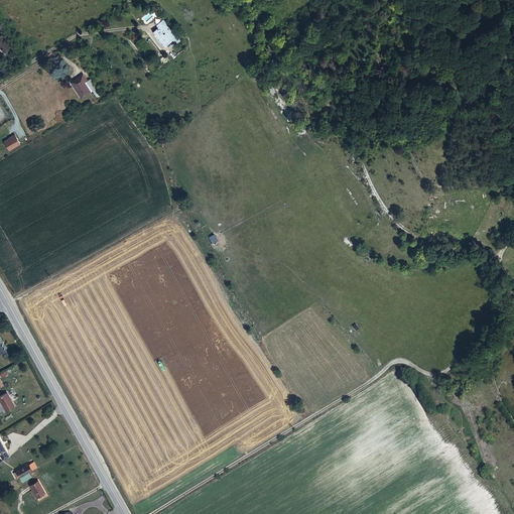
[(165,30),(162,32),(173,46),(176,44),(165,30)]
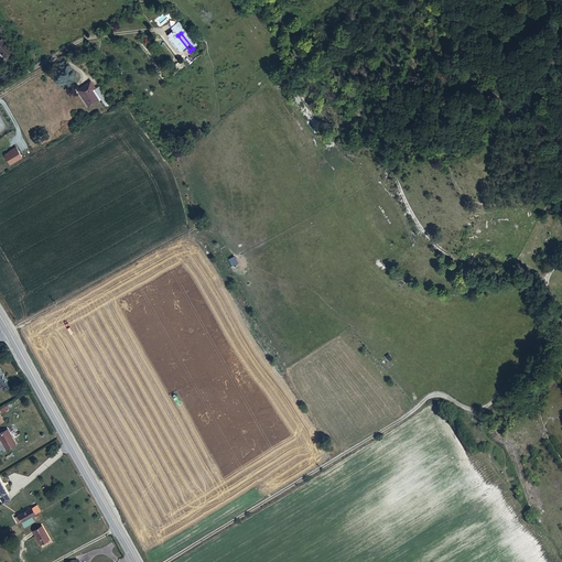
[(190,51),(177,35),(169,42),(173,47),(174,46),(182,57),(190,51)]
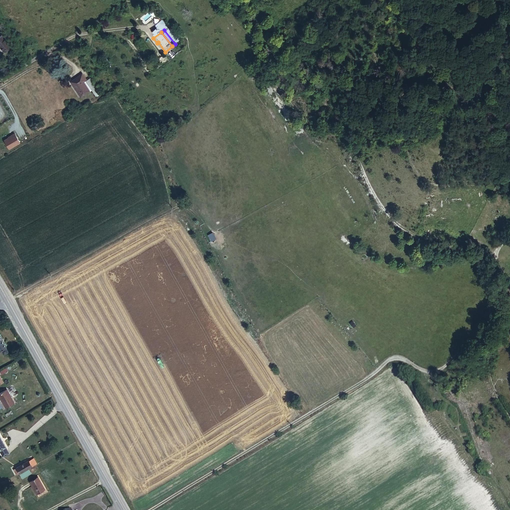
[(103,54),(100,56),(106,65),(109,63),(103,54)]
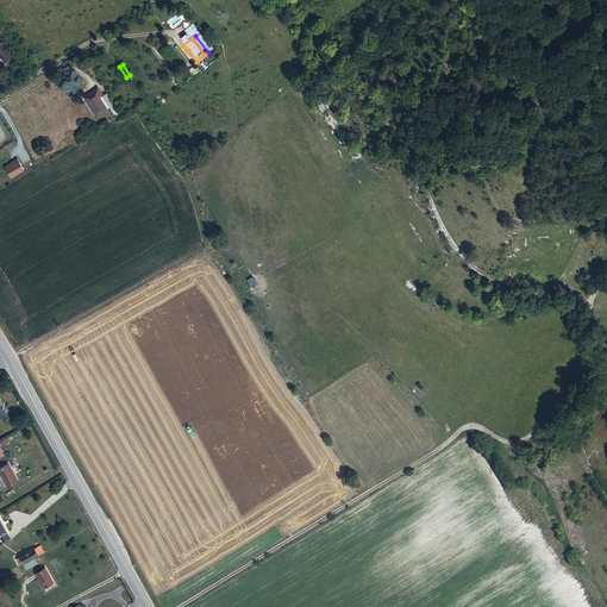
[(95,89),(82,100),(97,117),(107,110),(99,99),(101,98),(95,89)]
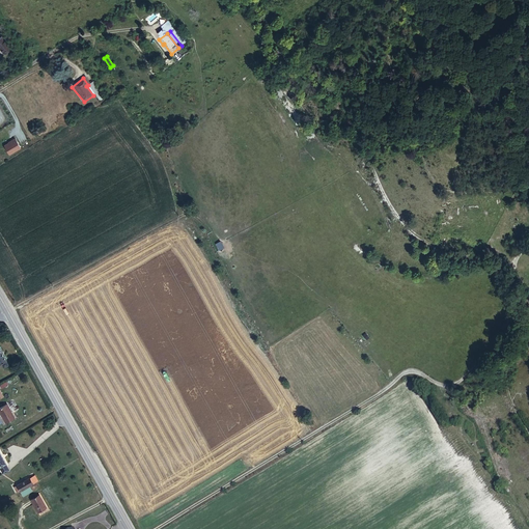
[(100,90),(94,93),(101,102),(106,98),(100,90)]
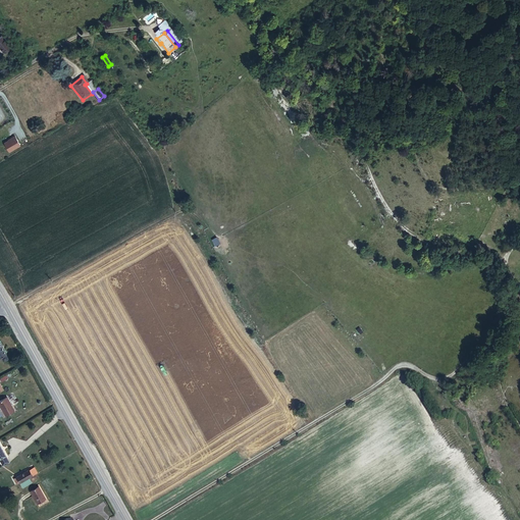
[(1,141),(6,151),(18,144),(13,134),(1,141)]
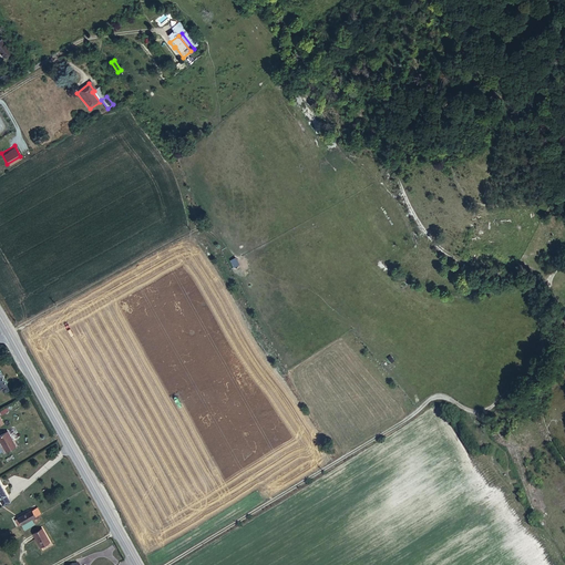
[(228,258),(232,265),(237,263),(234,255),(228,258)]
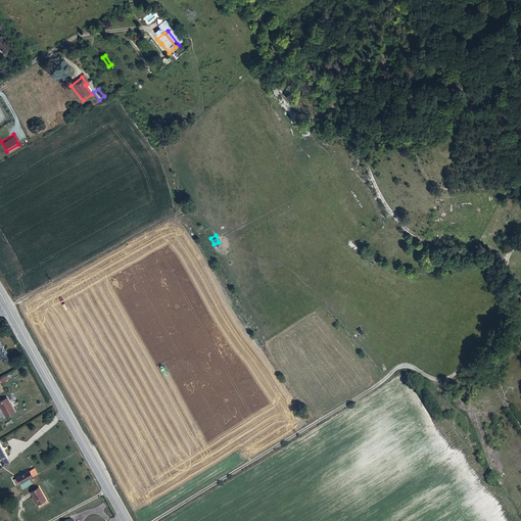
[(503,333),(506,326),(500,323),(496,329),(503,333)]
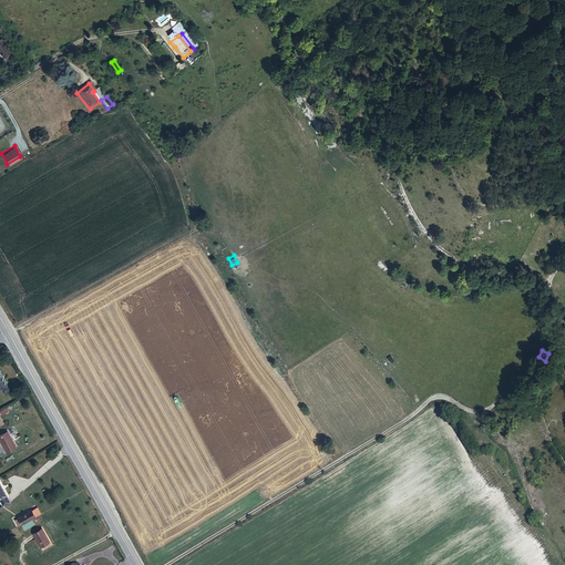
[(0,442),(4,450),(16,444),(6,429),(0,432),(0,442)]
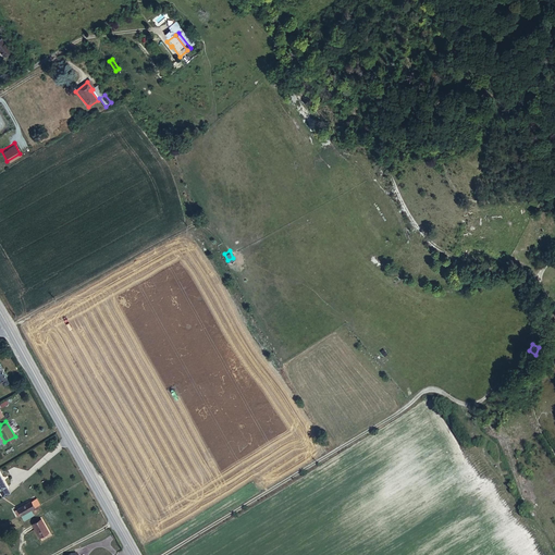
[(14,510),(17,517),(33,508),(29,502),(14,510)]
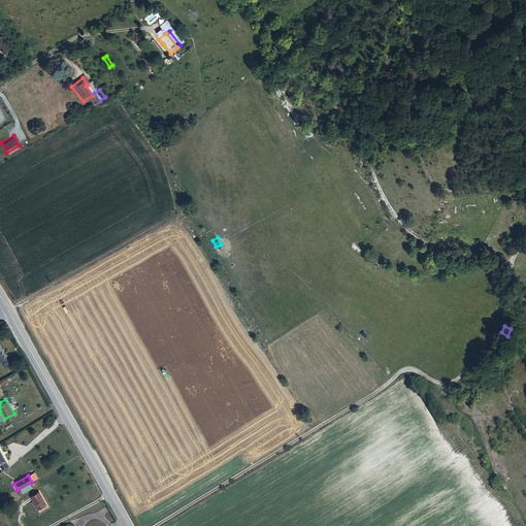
[(40,494),(32,498),(38,512),(47,507),(40,494)]
